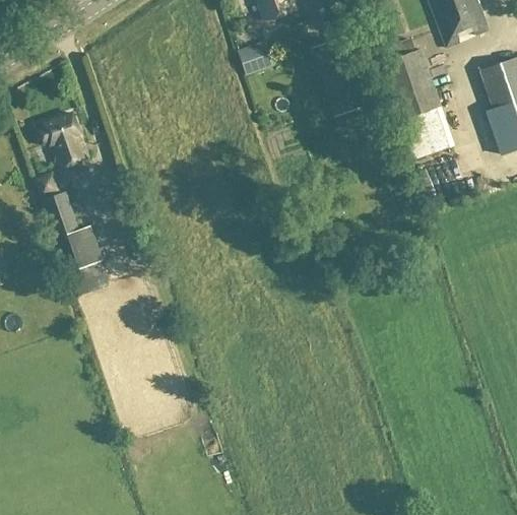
[(237,0),(242,18),(254,14),(250,0),(237,0)]
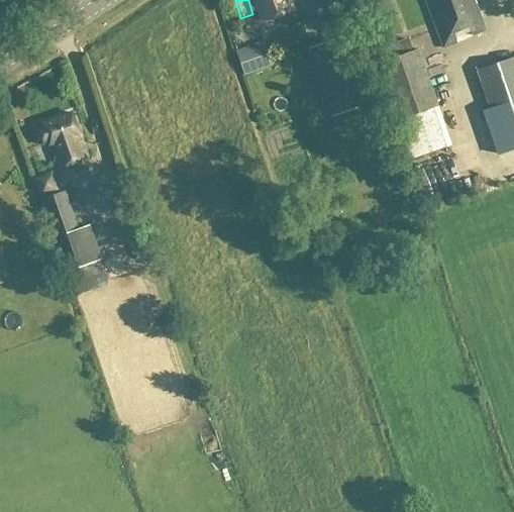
[(257,0),(264,18),(293,7),(290,0),(257,0)]
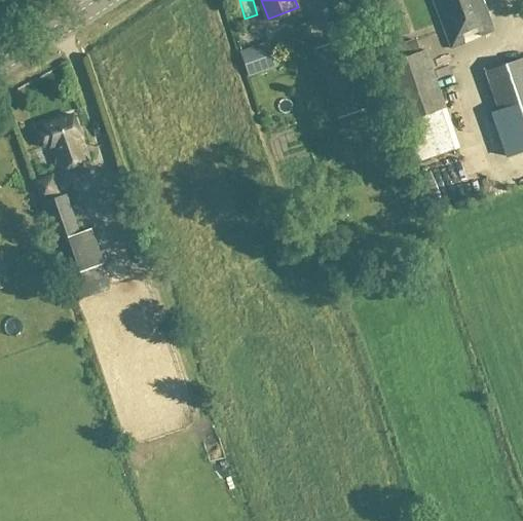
[(363,0),(367,9),(391,0),(363,0)]
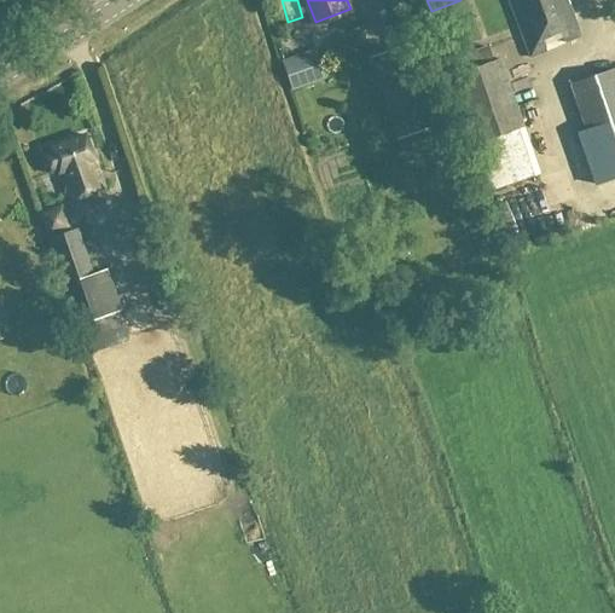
[(561,32),(566,44),(581,38),(568,0),(510,0),(531,56),(549,50),(544,38),(561,32)]
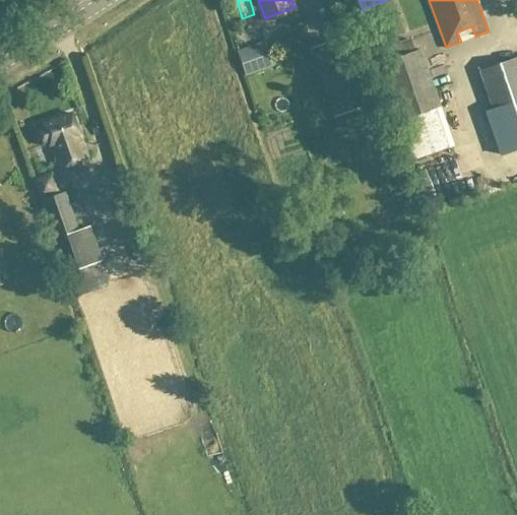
[(367,105),(343,37),(310,47),(335,116),(367,105)]
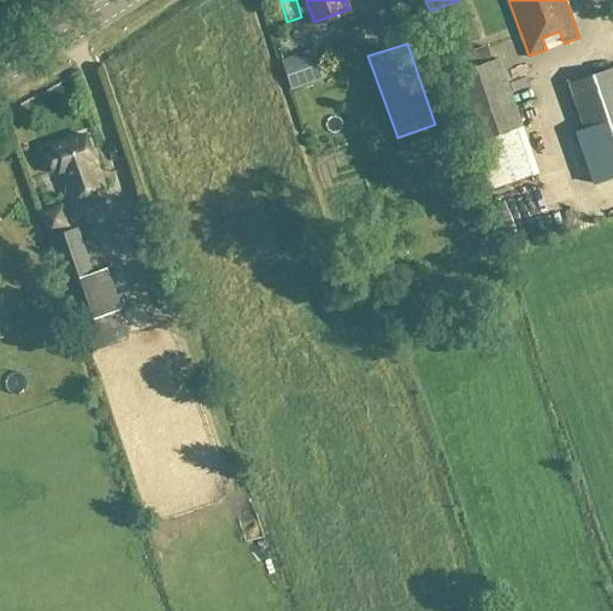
[(491,187),(538,171),(523,125),(500,57),(494,59),(488,45),(451,57),(455,71),(452,72),(475,139),(491,187)]
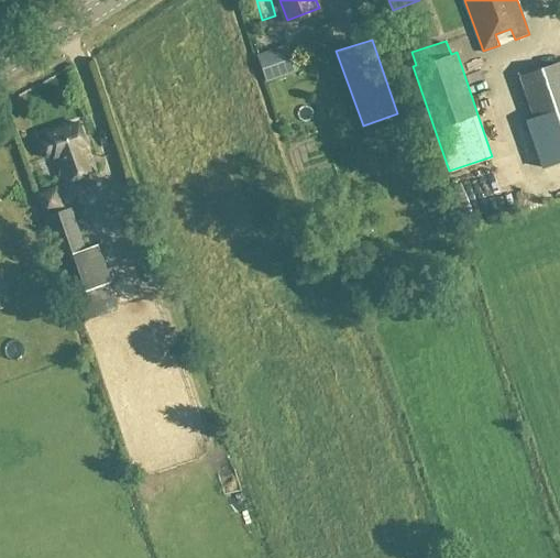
[(288,42),(257,53),(266,78),(297,68),(288,42)]
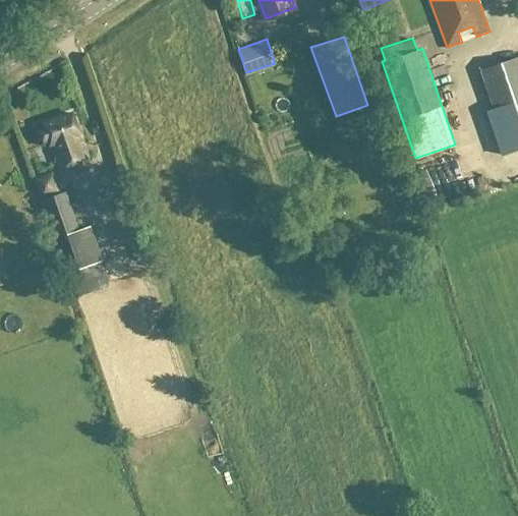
[(517,57),(480,70),(494,108),(485,110),(502,156),(517,150),(517,57)]
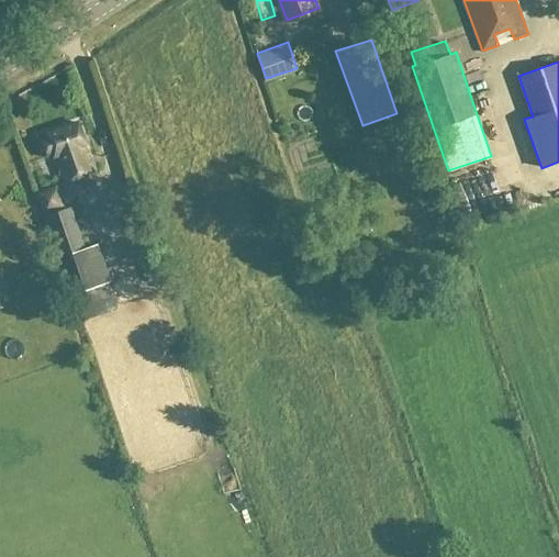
[(47,134),(41,136),(47,158),(55,156),(63,181),(94,170),(87,145),(88,145),(80,121),(47,133),(47,134)]
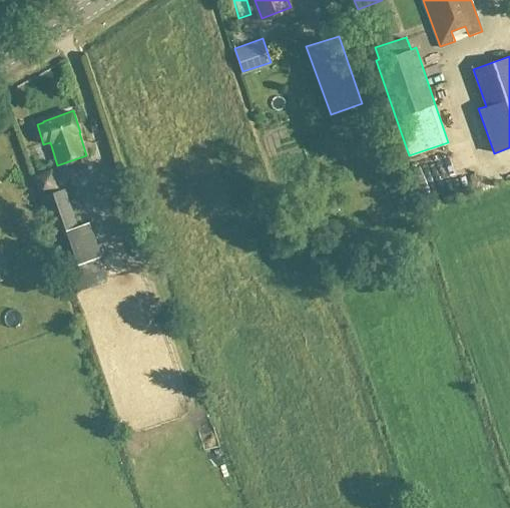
[(90,222),(77,226),(64,187),(58,189),(53,170),(35,174),(41,195),(63,268),(100,256),(90,222)]
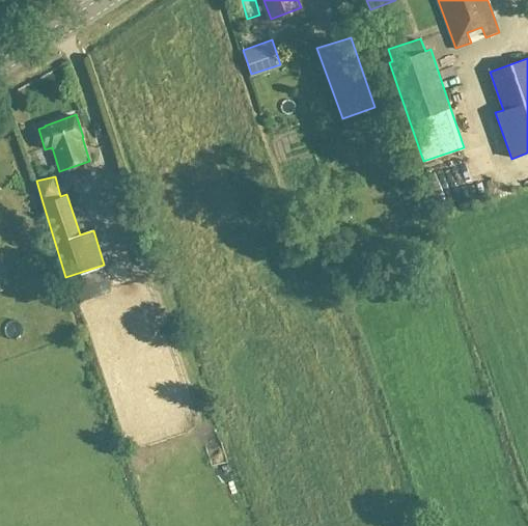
[(0,255),(0,284),(9,281),(0,255)]
